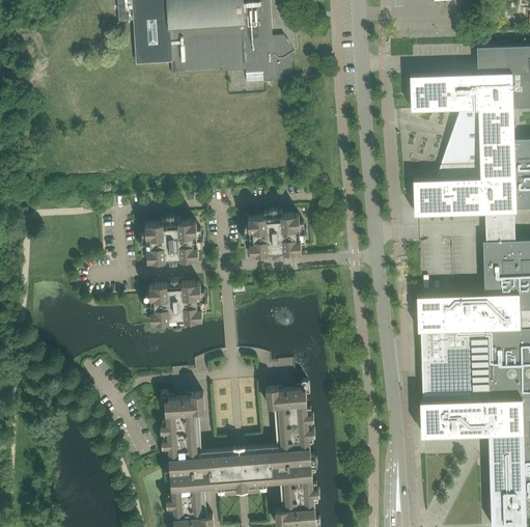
[(128,0),(134,73),(243,64),(244,84),(290,80),(287,36),(276,37),(273,0),(128,0)]
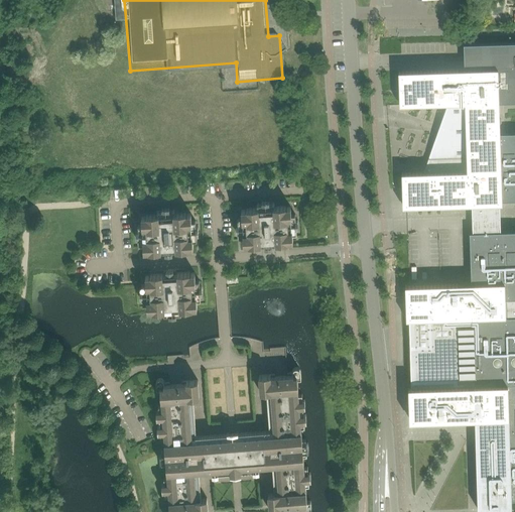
[(514,234),(500,235),(500,225),(499,208),(502,208),(501,205),(514,204),(514,136),(499,137),(499,128),(500,128),(500,127),(501,126),(501,125),(501,124),(500,123),(499,123),(499,122),(498,122),(498,107),(514,106),(514,45),(463,47),(464,73),(398,76),(398,91),(399,91),(400,109),(442,107),(442,108),(446,108),(440,129),(444,131),(431,160),(426,175),(401,176),(402,193),(403,210),(427,210),(471,209),(472,226),(472,236),(469,236),(471,287),(457,288),(457,287),(404,289),(405,305),(406,323),(408,323),(410,391),(408,391),(409,424),(454,422),(454,423),(474,422),(475,438),(477,503),(477,511),(510,511),(510,505),(511,505),(511,503),(514,503),(514,234)]
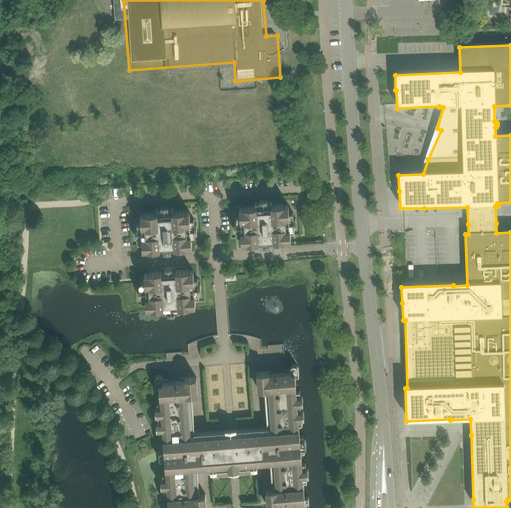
[(254,206),(254,210),(243,210),(243,211),(239,212),(239,219),(235,220),(236,226),(234,226),(234,233),(236,233),(236,239),(240,239),(241,246),(246,246),(246,247),(258,246),(258,245),(260,245),(260,249),(271,249),(271,245),(273,245),(285,244),(285,243),(290,243),(289,235),(293,235),(293,229),(295,229),(295,222),(293,222),(292,216),(288,216),(288,214),(288,208),(283,209),(283,208),(272,209),(272,205),(266,205),(266,203),(259,203),(259,205),(254,206)]
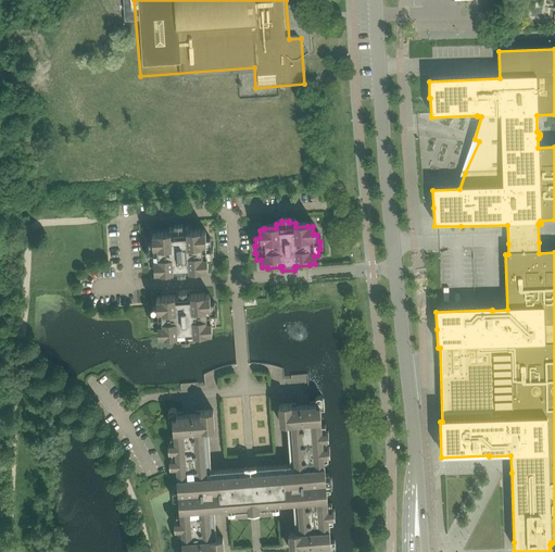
[(207,272),(206,263),(211,263),(211,256),(213,255),(213,248),(211,248),(210,241),(205,242),(205,234),(200,234),(200,233),(188,234),(187,229),(181,229),(181,227),(174,228),(174,230),(168,230),(168,235),(156,236),(156,237),(152,237),(152,246),(148,246),(148,252),(146,252),(147,260),(149,260),(149,266),(153,266),(154,275),(160,274),(160,275),(173,275),(173,274),(175,274),(175,278),(187,277),(187,273),(189,273),(189,274),(202,273),(202,272),(207,272)]
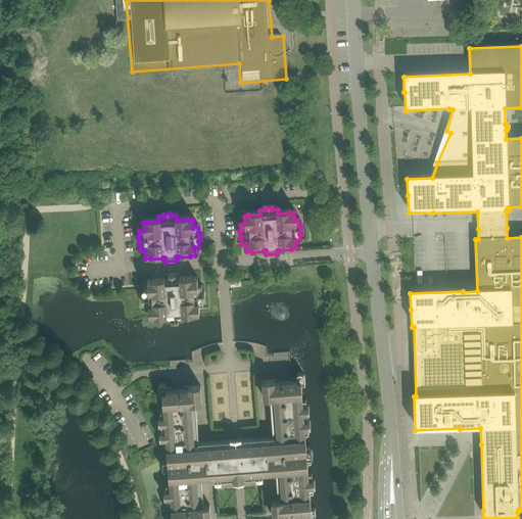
[(197,288),(197,283),(197,280),(192,280),(192,279),(179,280),(179,281),(178,281),(178,277),(165,278),(165,282),(164,282),(163,281),(151,282),(151,283),(146,283),(147,291),(143,291),(143,297),(141,297),(142,304),(144,304),(144,311),(148,311),(149,319),(154,318),(154,319),(165,319),(165,323),(171,322),(171,324),(178,324),(178,322),(183,322),(183,318),(194,317),(194,316),(199,316),(198,308),(202,308),(202,301),(204,300),(203,293),(201,293),(201,287),(197,288)]
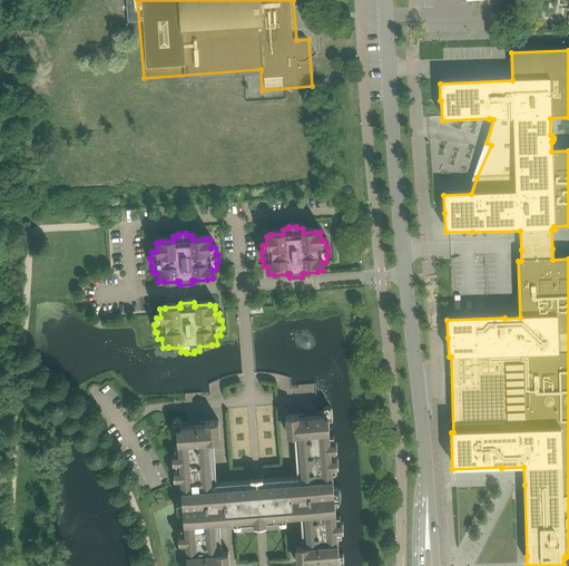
[(336,487),(333,488),(332,477),(336,476),(335,470),(337,470),(337,461),(335,462),(334,454),(336,454),(335,446),(333,446),(333,440),(330,440),(327,423),(332,422),(332,417),(331,415),(331,413),(330,411),(329,411),(327,410),(326,410),(325,411),(324,411),(323,412),(322,413),(322,416),(316,417),(316,419),(303,419),(303,418),(285,419),(287,438),(294,438),(297,485),(255,488),(216,491),(213,443),(219,443),(218,425),(200,426),(200,427),(187,429),(187,427),(180,427),(180,425),(179,423),(178,422),(177,422),(176,422),(175,422),(174,423),(173,425),(172,426),(172,427),(173,435),(176,435),(178,451),(174,452),(174,458),(172,458),(173,467),(175,467),(176,475),(174,475),(174,482),(176,482),(177,488),(180,488),(182,501),(178,501),(178,506),(176,506),(176,515),(178,515),(179,521),(183,521),(184,532),(180,533),(180,538),(178,539),(179,547),(182,546),(182,553),(186,553),(187,565),(228,565),(228,555),(222,555),(218,521),(225,521),(225,524),(234,523),(258,521),(293,518),(293,516),(300,516),(302,548),(295,549),(297,565),(343,565),(343,557),(339,558),(337,540),(341,540),(341,534),(343,534),(342,526),(340,526),(340,520),(335,520),(334,507),(339,507),(337,503),(340,503),(340,494),(337,494),(336,487)]
